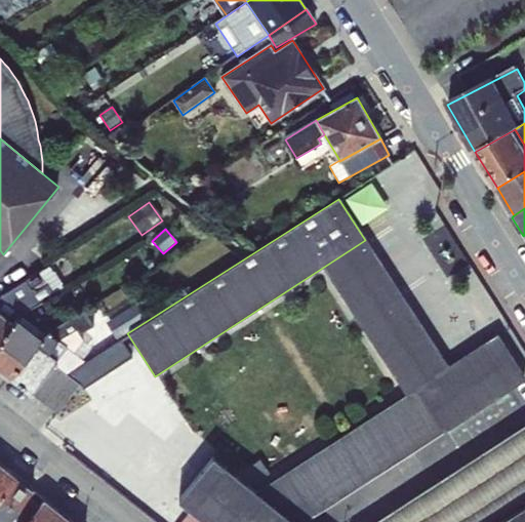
[(324,267),(406,395),(448,367),(365,240),(324,267)]
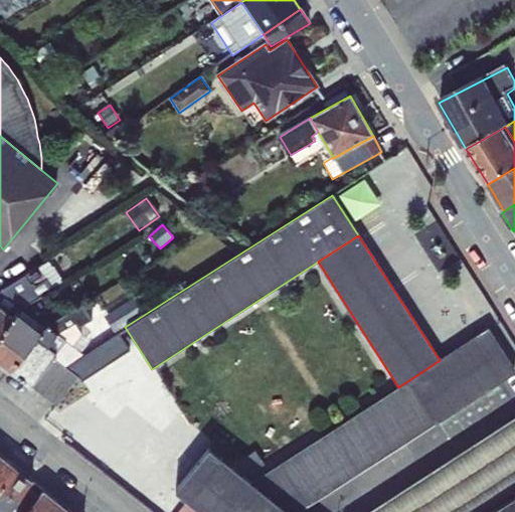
[(18,314),(22,308),(51,290),(38,268),(3,290),(0,293),(0,307),(13,317),(16,313),(18,314)]
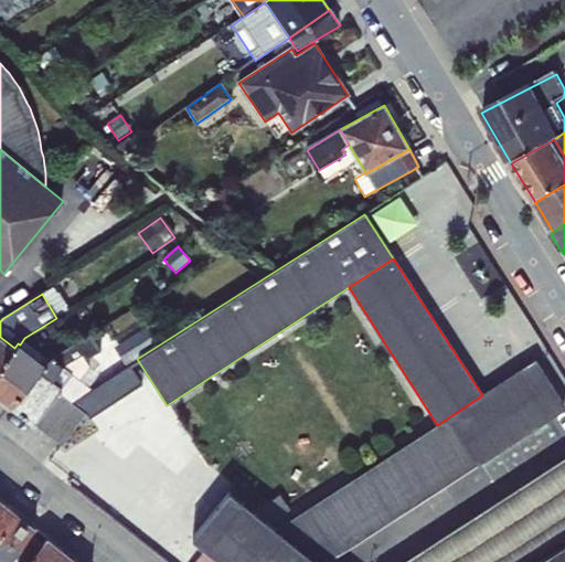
[(125,367),(137,359),(158,346),(148,329),(114,350),(125,367)]
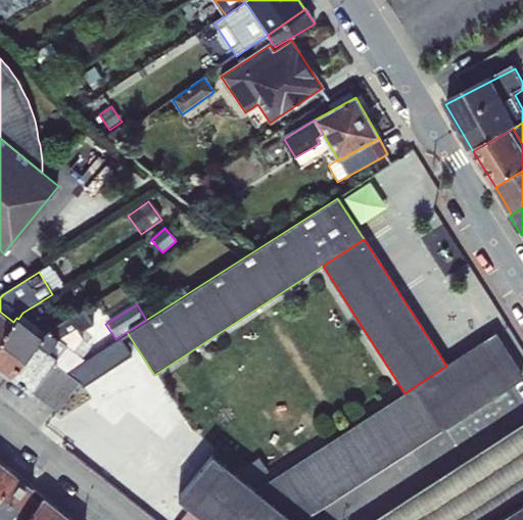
[(84,311),(47,332),(42,337),(38,344),(57,360),(68,346),(75,352),(83,341),(79,334),(93,326),(84,311)]
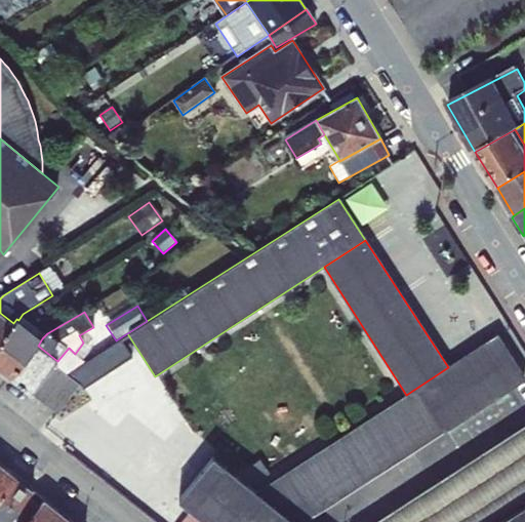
[(0,342),(13,323),(0,313),(0,342)]
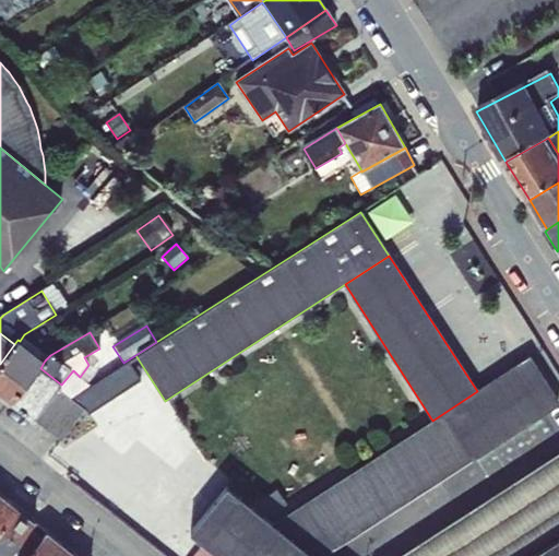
[(20,341),(45,361),(50,355),(24,334),(20,341)]
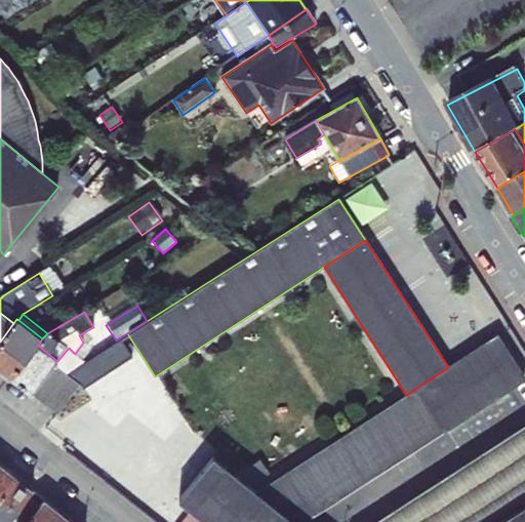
[(0,370),(10,378),(38,346),(42,338),(18,320),(16,319),(13,323),(0,342),(0,370)]
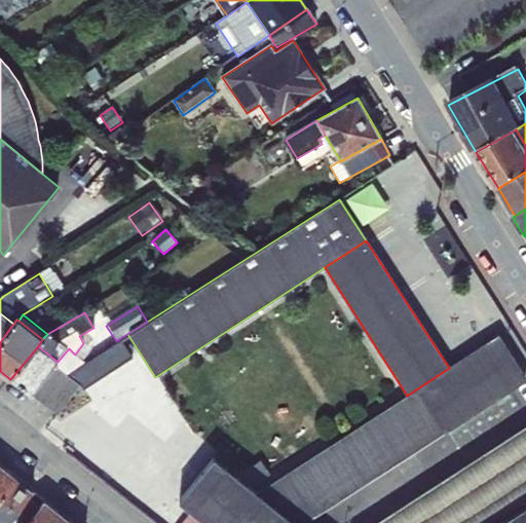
[(257,493),(294,522),(307,522),(525,381),(525,379),(498,337),(449,368),(407,396),(257,493)]
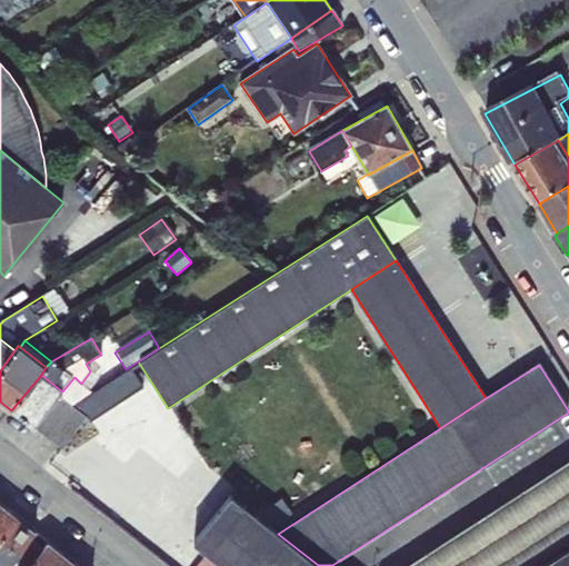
[(62,391),(59,396),(73,407),(95,393),(90,390),(102,377),(90,371),(81,384),(75,377),(62,391)]
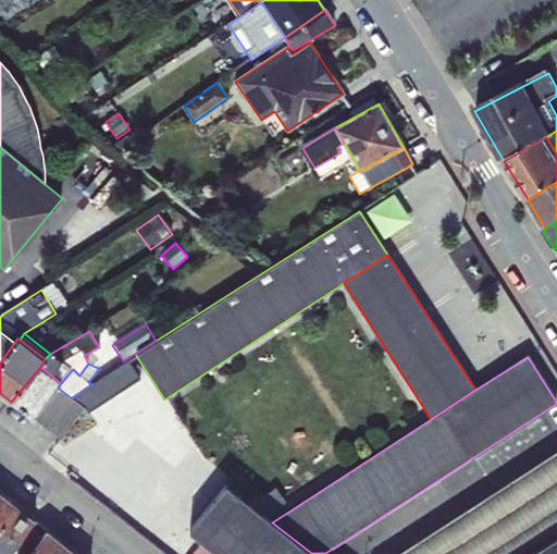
[(93,384),(72,398),(86,408),(85,409),(97,411),(135,388),(123,365),(93,384)]
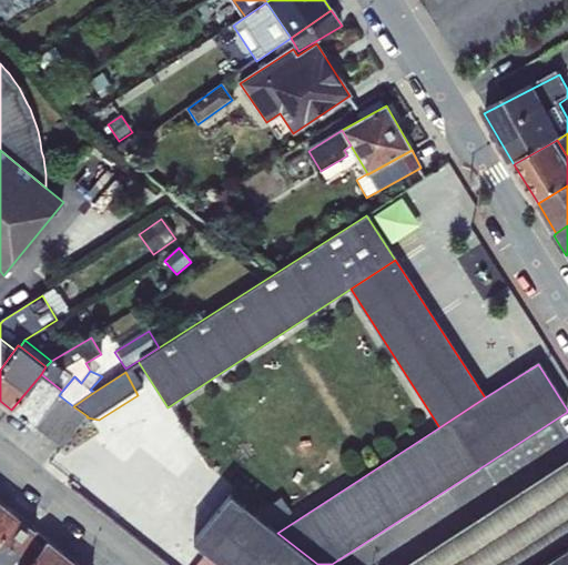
[(33,427),(59,395),(62,391),(41,374),(11,410),(33,427)]
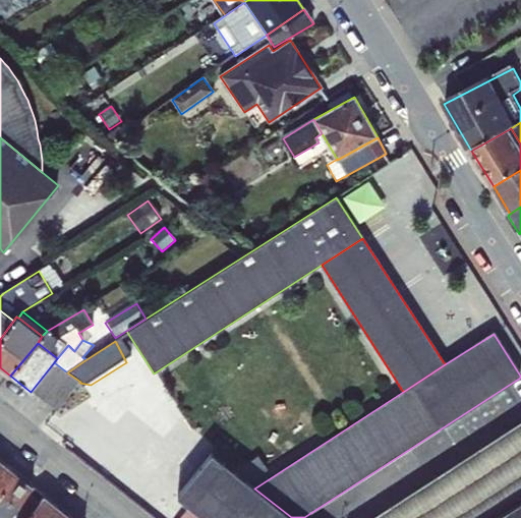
[(80,382),(67,372),(54,362),(31,392),(57,412),(79,383),(80,382)]
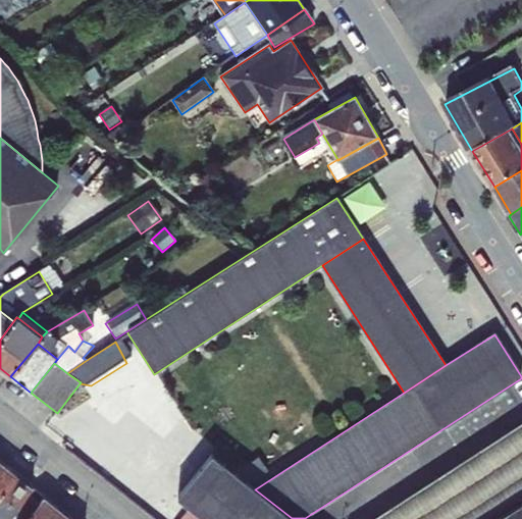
[(496,518),(521,502),(521,421),(371,518),(496,518)]
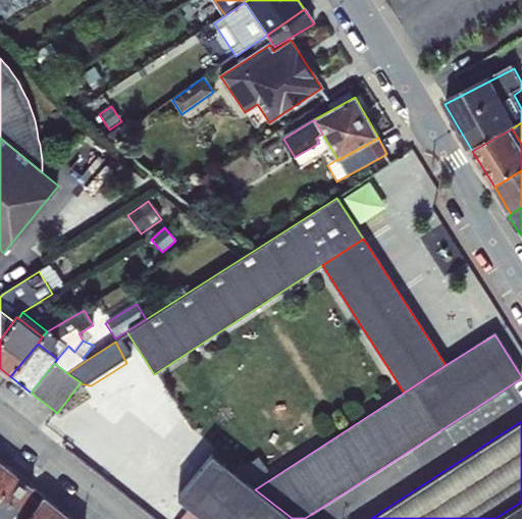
[(212,455),(177,498),(204,518),(292,518),(255,489),(212,455)]
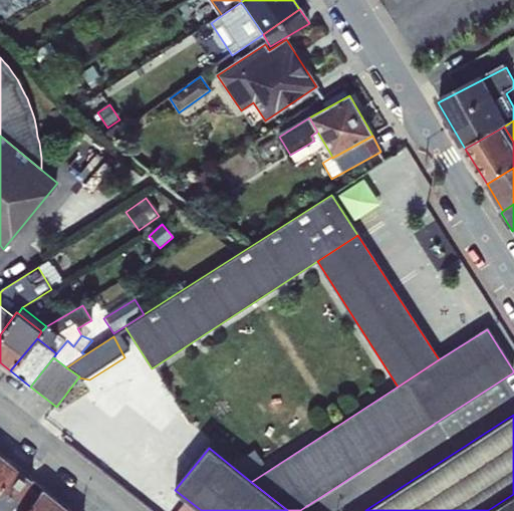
[(0,490),(16,469),(0,456),(0,490)]
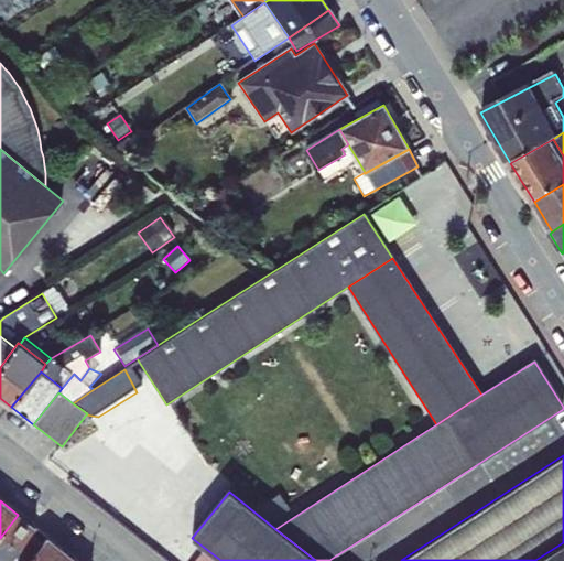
[(35,529),(18,515),(0,538),(0,559),(1,560),(9,560),(35,529)]
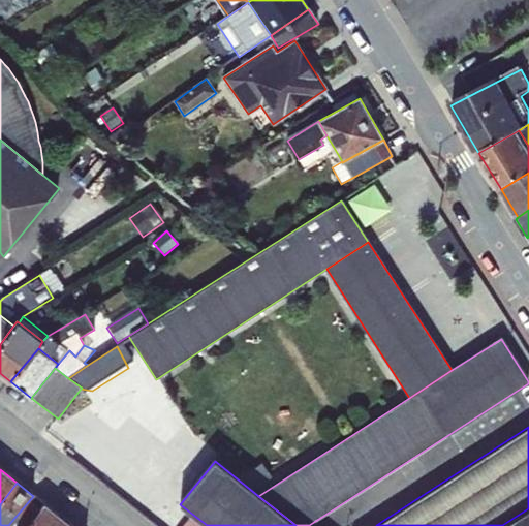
[(26,525),(43,504),(33,496),(8,525),(1,525),(0,524),(0,525),(26,525)]
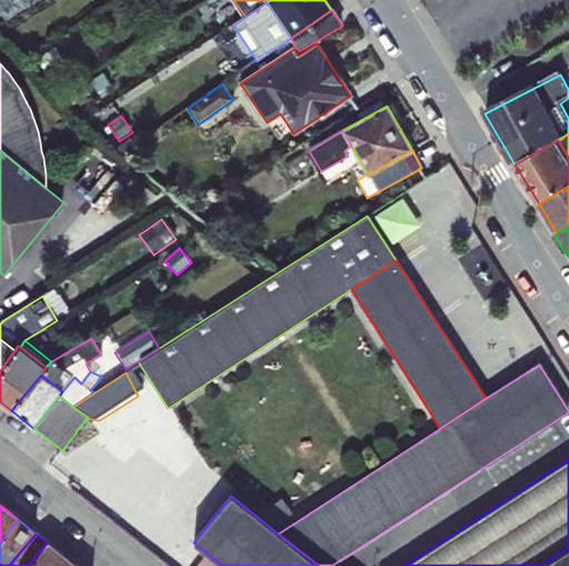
[(63,565),(69,560),(47,543),(28,565),(63,565)]
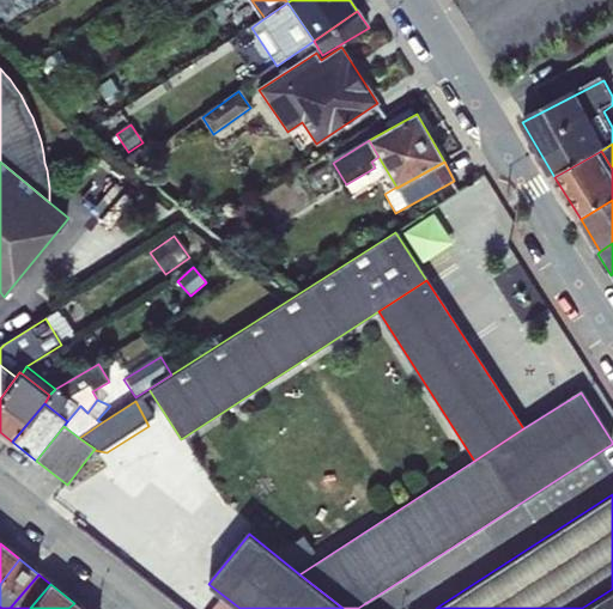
[(612,608),(612,589),(582,608),(612,608)]
